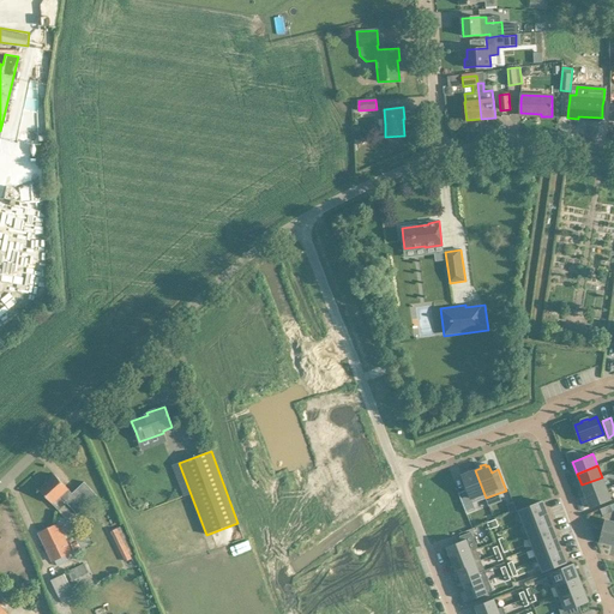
[(468,489),(458,493),(467,513),(476,510),(474,503),(486,498),(475,470),(470,473),(469,470),(464,473),(465,475),(462,476),(468,489)]
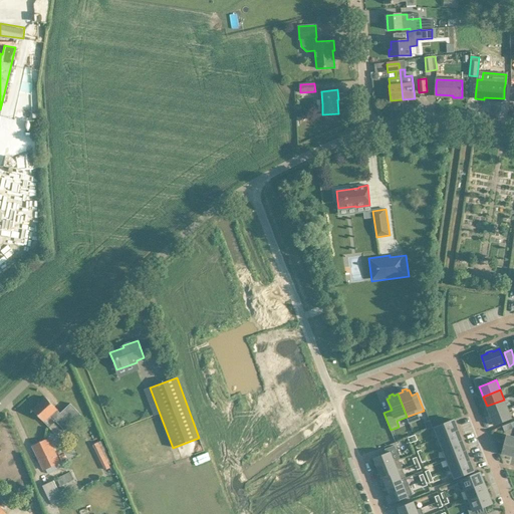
[(46,398),(32,410),(39,417),(44,422),(49,428),(55,422),(64,431),(81,415),(70,404),(60,413),(59,413),(57,410),(52,405),(46,398)]
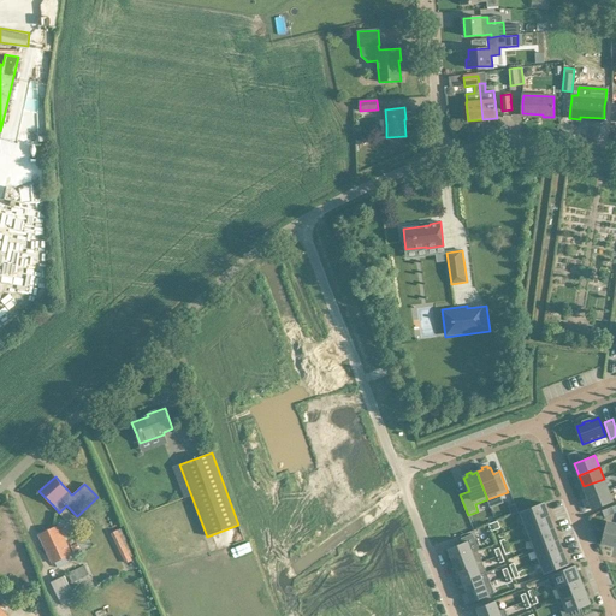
[(604,479),(584,486),(587,498),(609,490),(604,479)]
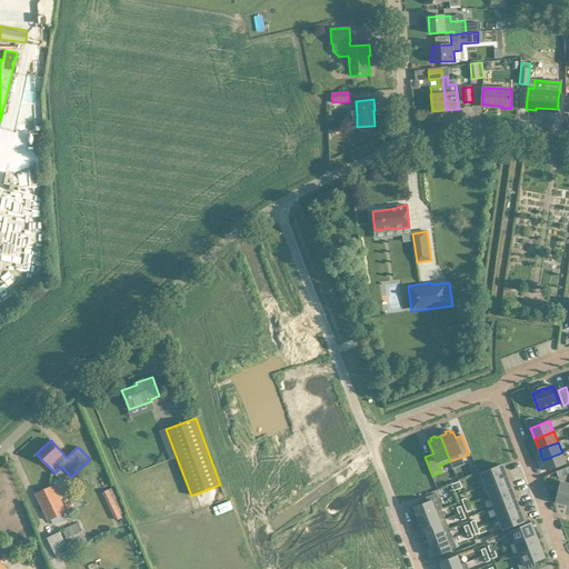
[(562,452),(542,460),(547,471),(566,463),(562,452)]
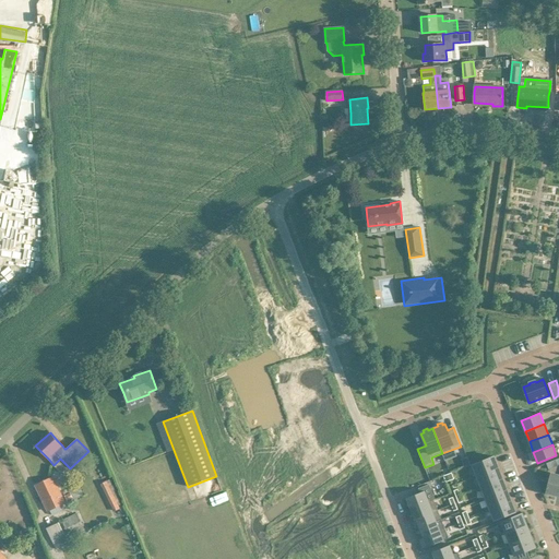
[(473,464),(477,476),(498,467),(494,456),(473,464)]
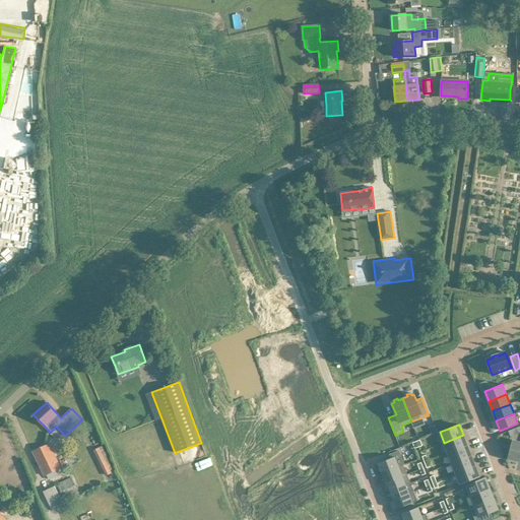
[(444,443),(448,453),(467,445),(463,435),(444,443)]
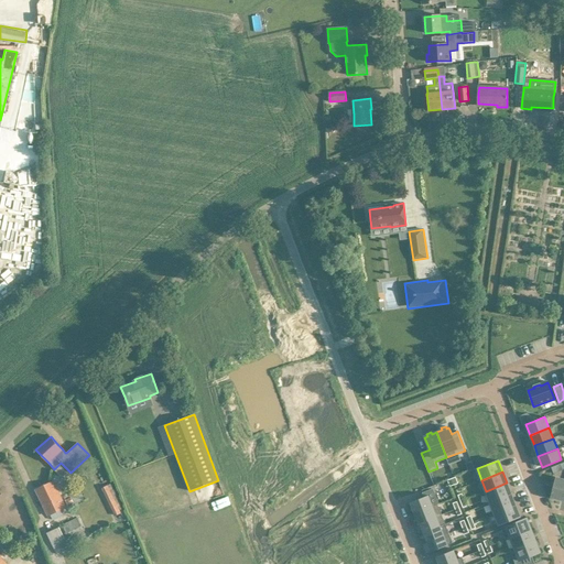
[(551,495),(551,497),(562,500),(563,490),(563,479),(555,477),(553,486),(543,484),(543,487),(545,494),(551,495)]
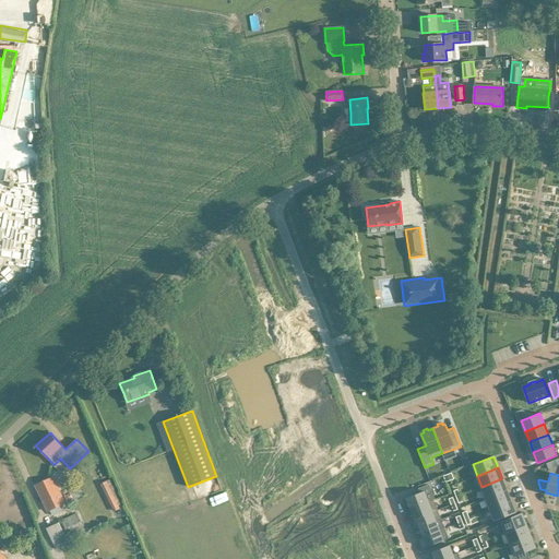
[(35,486),(39,496),(47,511),(49,510),(51,514),(67,508),(52,477),(35,486)]
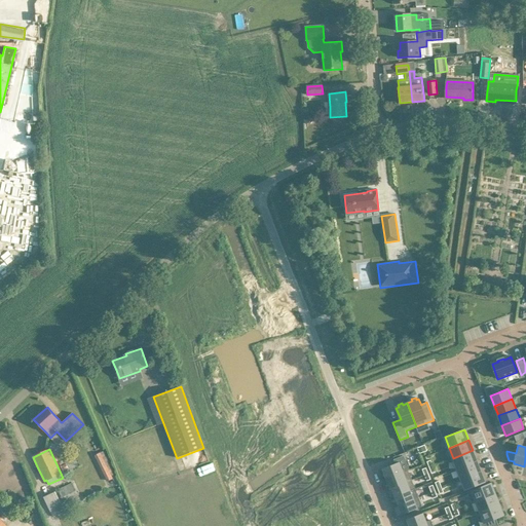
[(453,458),(457,468),(477,461),(473,450),(453,458)]
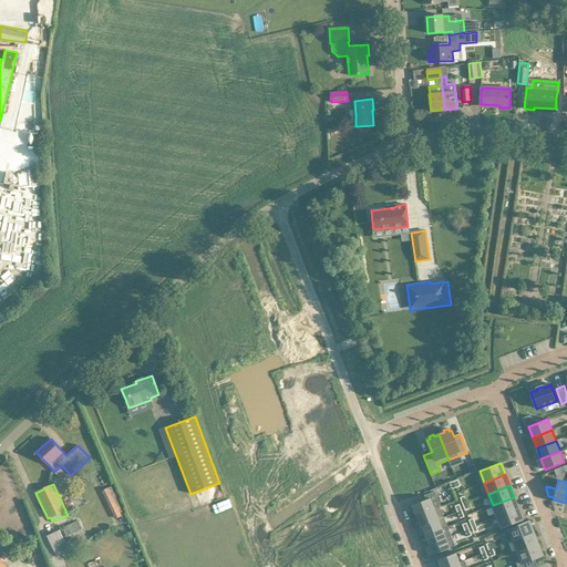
[(102,491),(115,519),(122,516),(125,514),(111,486),(102,491)]
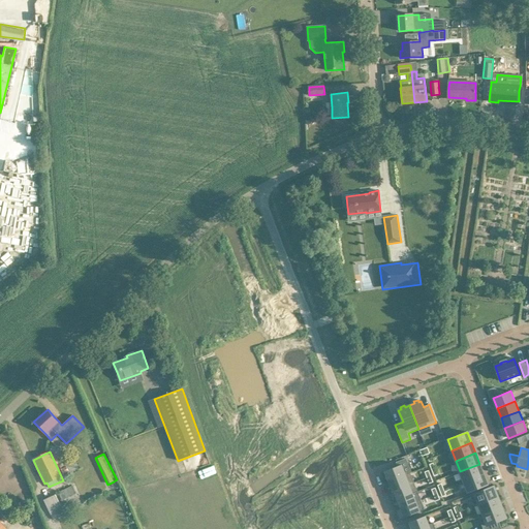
[(402,464),(384,471),(389,481),(406,474),(402,464)]
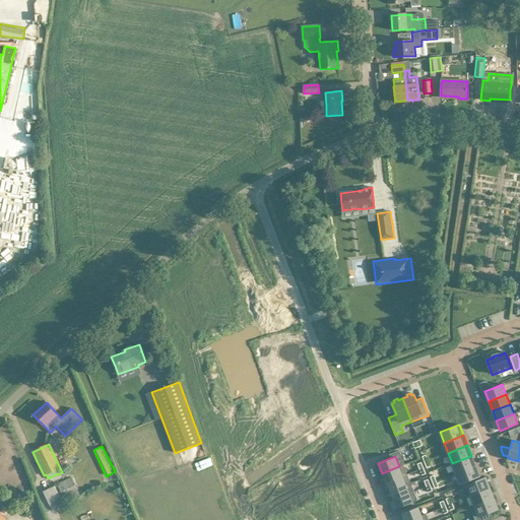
[(452,463),(456,473),(475,466),(471,456),(452,463)]
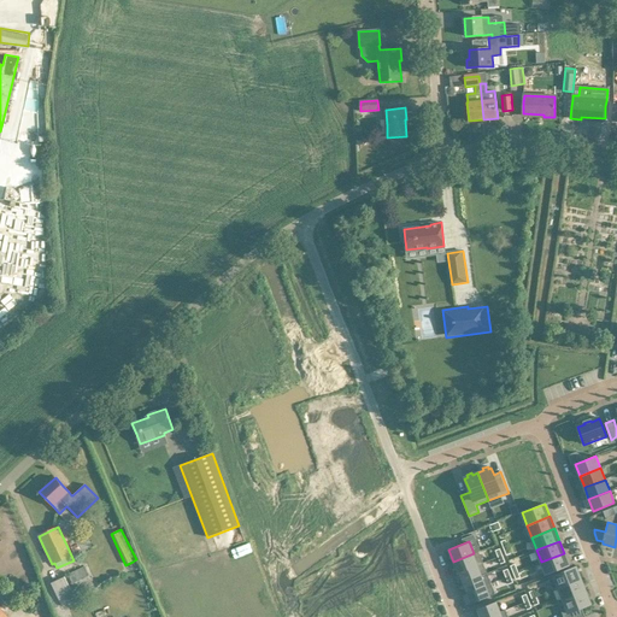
[(474,553),(453,562),(458,574),(459,573),(458,573),(477,565),(474,553)]
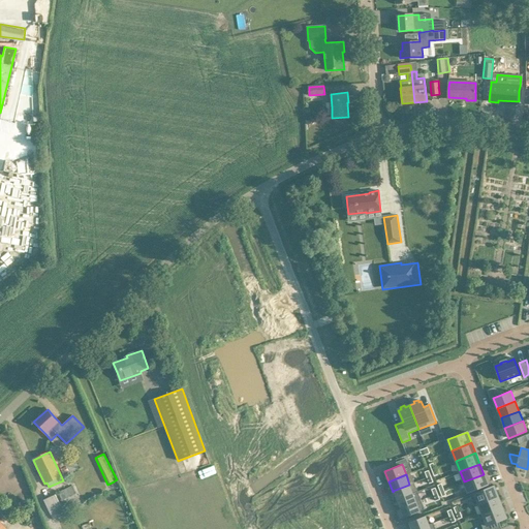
[(464,481),(468,492),(488,485),(484,474),(464,481)]
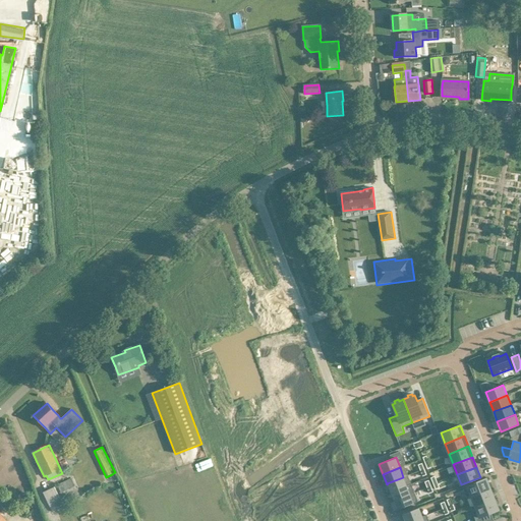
[(403,477),(387,483),(388,483),(391,493),(407,485),(406,485),(403,477)]
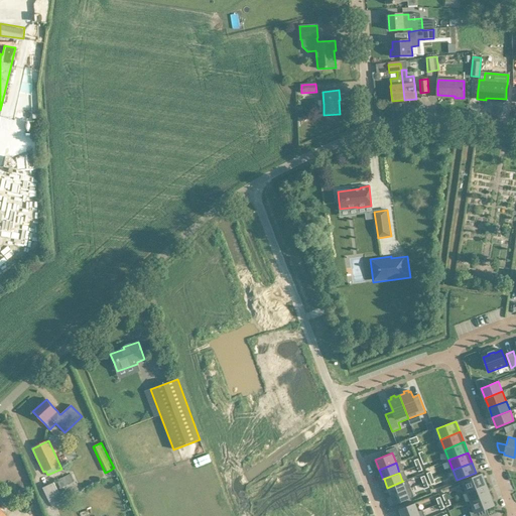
[(482,474),(459,483),(463,494),(467,493),(467,492),(486,485),(482,474)]
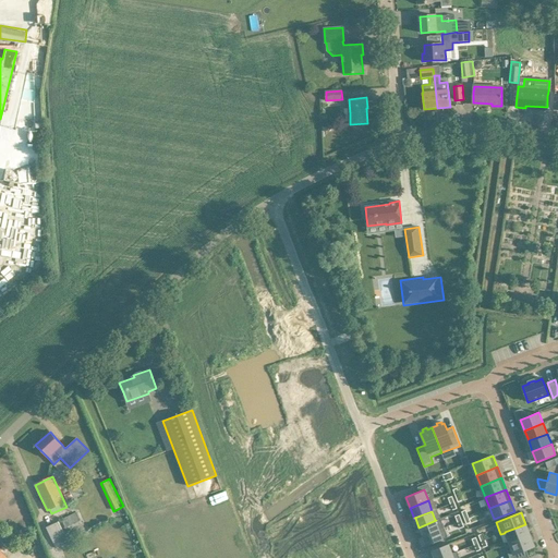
[(77,513),(61,520),(70,535),(80,531),(84,529),(77,513)]
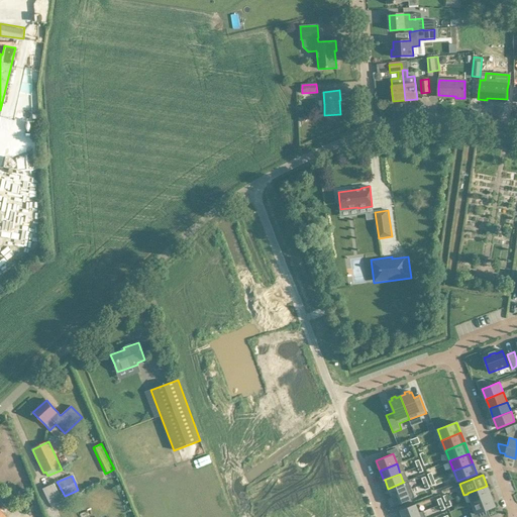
[(404,482),(388,489),(391,497),(411,489),(408,480),(403,482),(404,482)]
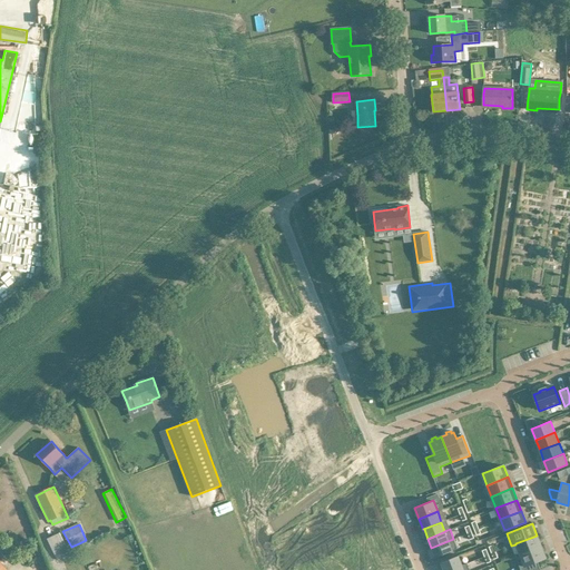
[(60,532),(47,538),(57,560),(70,553),(60,532)]
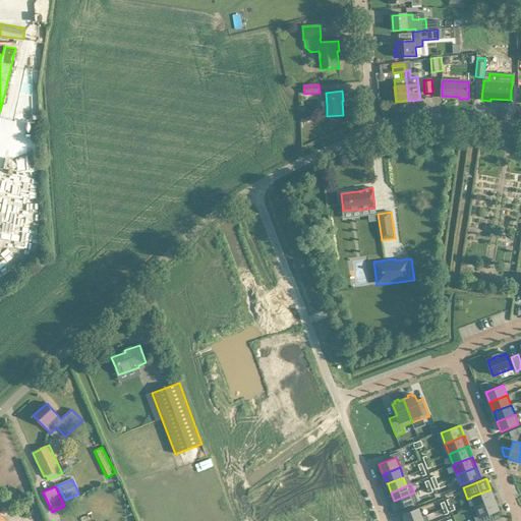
[(490,489),(471,497),(471,498),(475,507),(495,500),(490,489)]
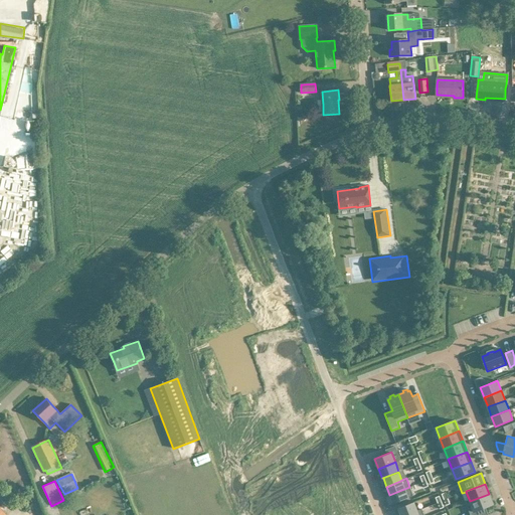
[(409,487),(389,495),(393,504),(413,496),(409,487)]
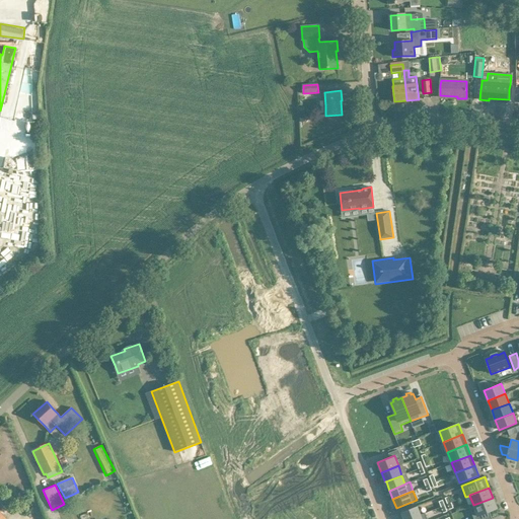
[(473,505),(469,507),(473,518),(488,518),(492,518),(490,512),(497,509),(493,498),(473,505)]
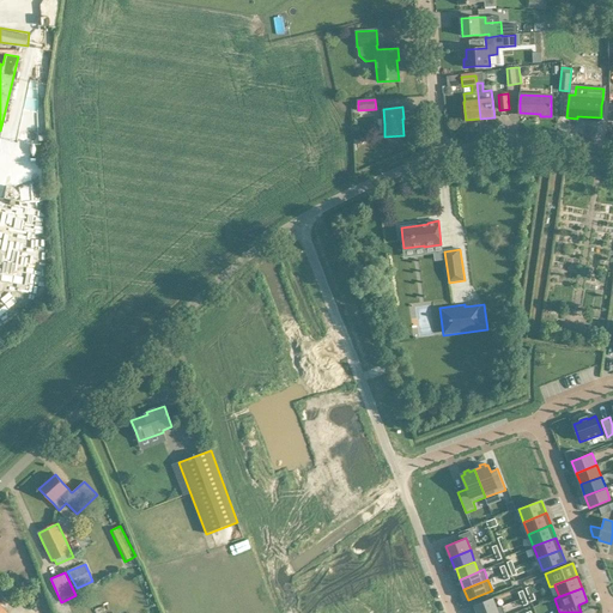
[(493,598),(474,605),(477,612),(484,612),(497,608),(493,598)]
